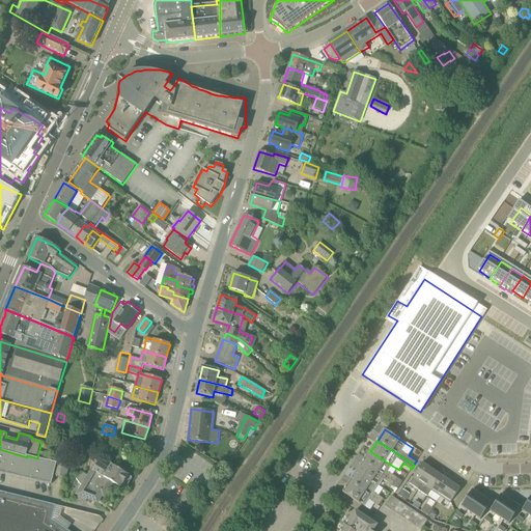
[(0,471),(52,484),(57,463),(43,459),(37,458),(27,455),(27,457),(0,449),(0,471)]
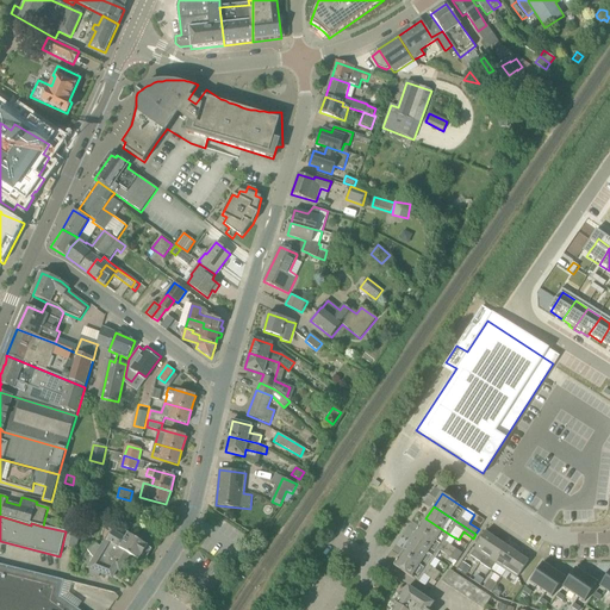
[(462,553),(456,549),(446,542),(450,535),(425,518),(417,530),(459,559),(462,553)]
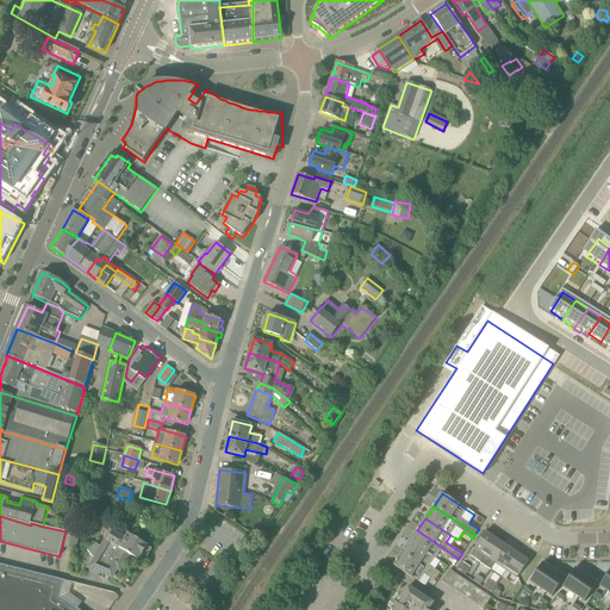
[(147,547),(148,546),(129,534),(126,539),(112,530),(105,541),(120,551),(112,564),(122,570),(130,555),(138,560),(142,555),(147,559),(151,549),(147,547)]
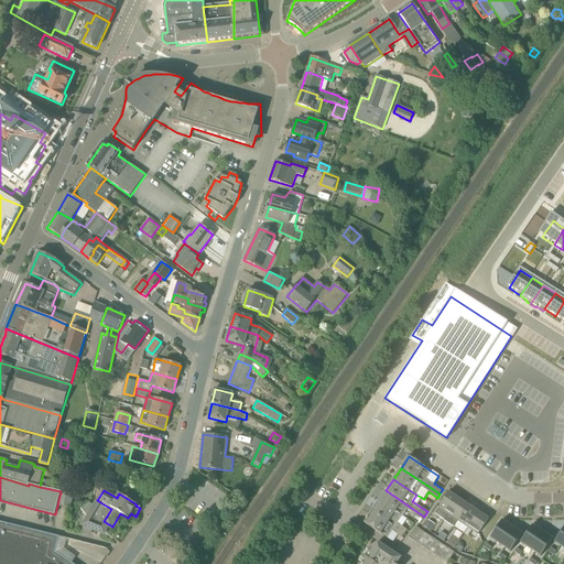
[(422,520),(424,517),(386,490),(379,500),(402,516),(407,509),(422,520)]
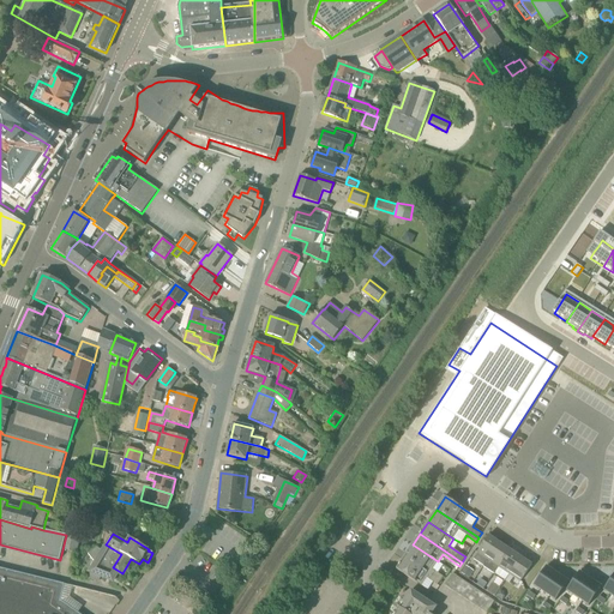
[(76,552),(79,537),(68,535),(65,549),(76,552)]
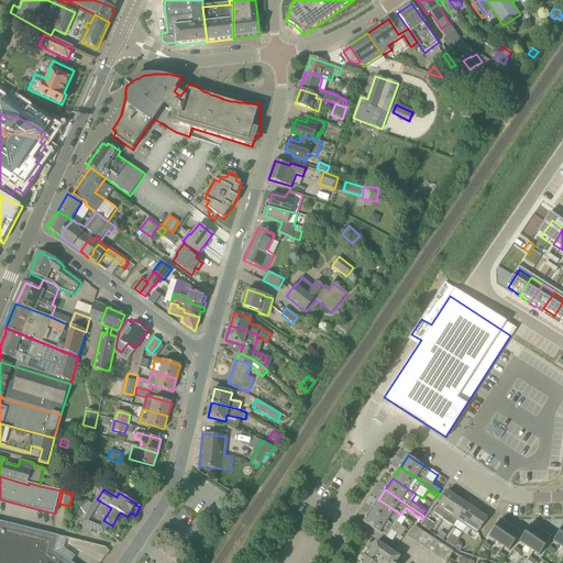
[(438,507),(434,512),(443,519),(444,519),(448,514),(457,498),(454,496),(448,492),(438,507)]
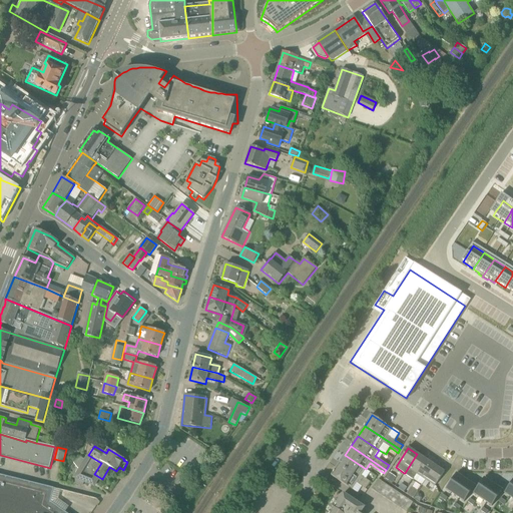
[(417,474),(426,460),(417,454),(408,468),(405,473),(414,479),(417,474)]
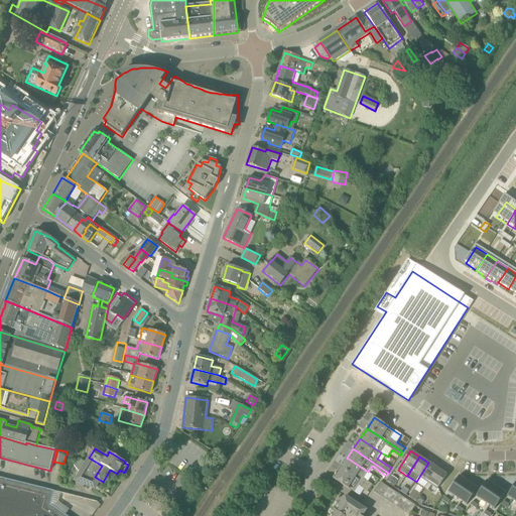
[(95,477),(102,466),(89,458),(86,463),(82,461),(75,466),(80,473),(74,481),(76,482),(73,487),(82,490),(85,486),(88,486),(90,483),(97,487),(99,483),(102,484),(103,482),(95,477)]
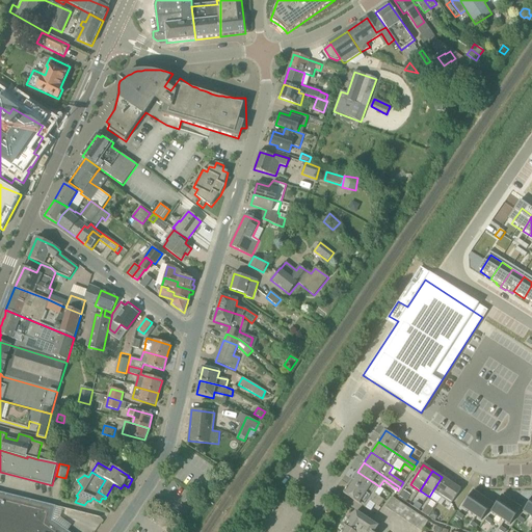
[(350,482),(381,504),(384,500),(375,494),(379,486),(357,472),(350,482)]
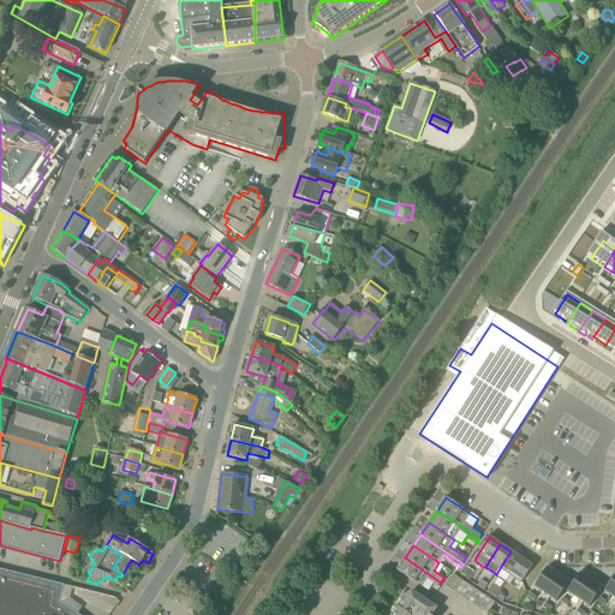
[(511,575),(521,559),(511,551),(500,568),(511,575)]
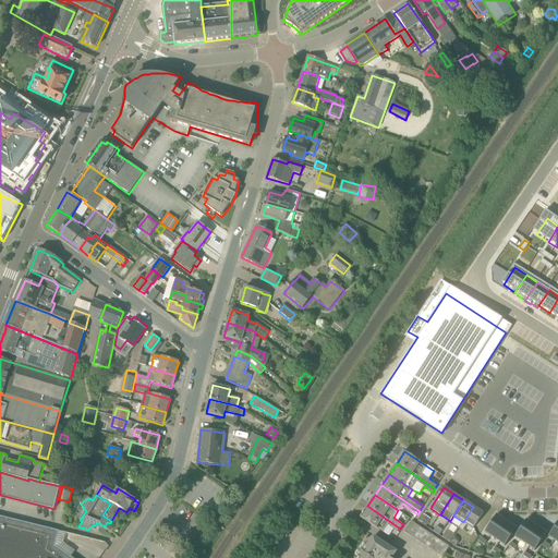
[(398,532),(400,529),(367,506),(360,518),(389,536),(393,530),(398,532)]
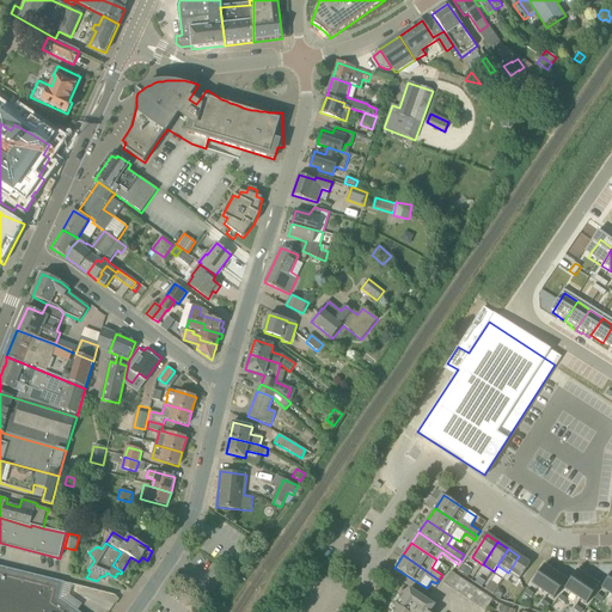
[(519,580),(531,563),(519,556),(508,573),(519,580)]
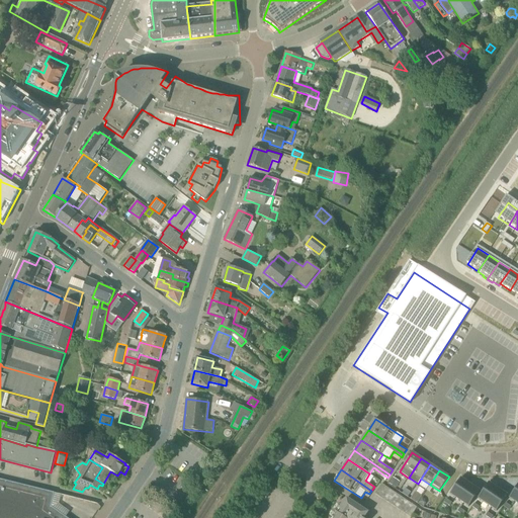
[(396,488),(400,482),(394,478),(389,484),(396,488)]
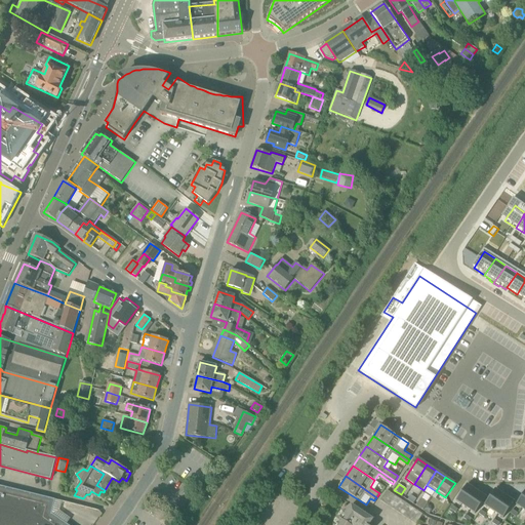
[(55,499),(0,485),(0,524),(68,524),(52,514),(55,499)]
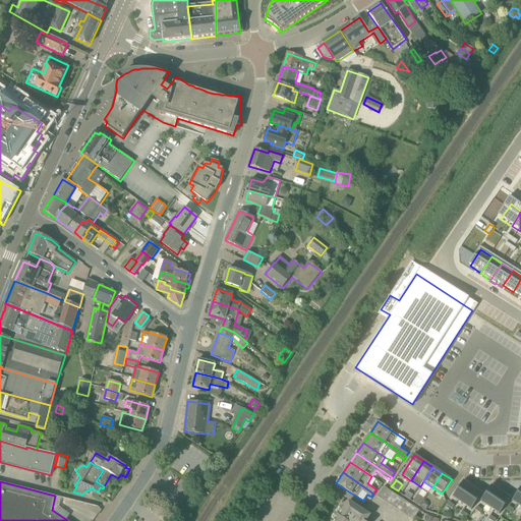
[(453,497),(471,510),(482,494),(464,481),(453,497)]
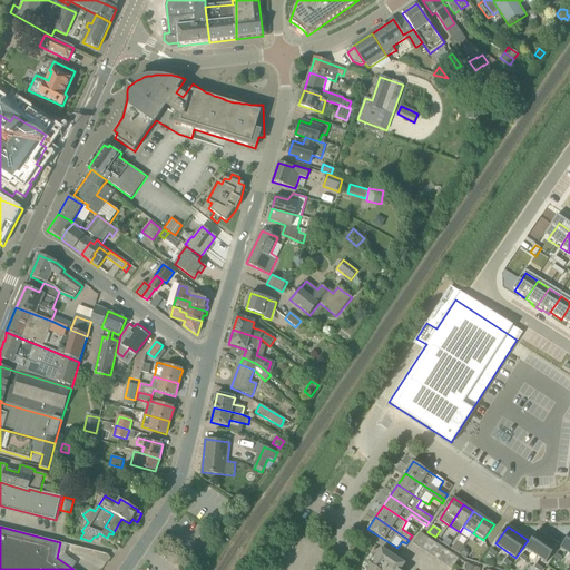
[(538,531),(526,549),(547,562),(559,546),(538,531)]
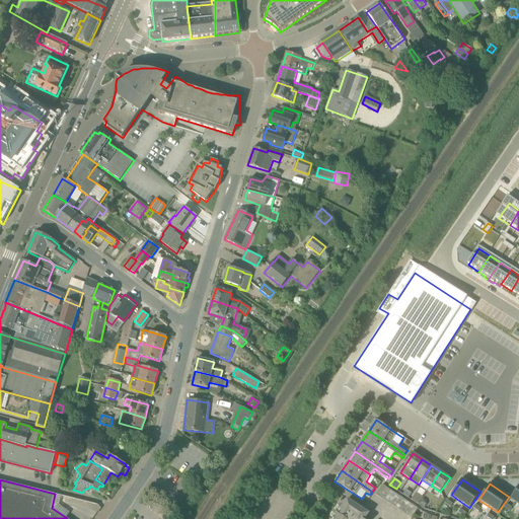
[(388,489),(383,485),(376,495),(381,499),(388,489)]
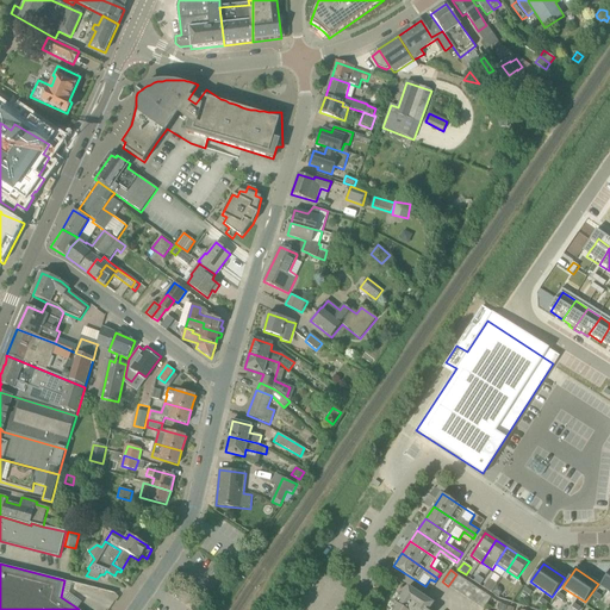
[(609,571),(599,586),(609,593),(609,571)]
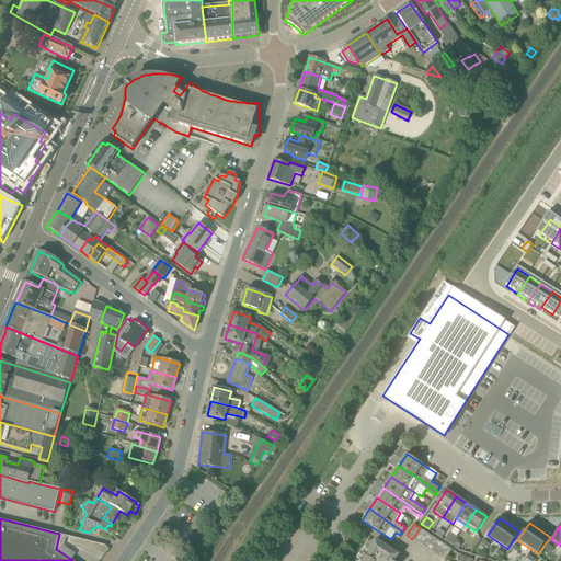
[(442,539),(447,531),(439,527),(435,534),(442,539)]
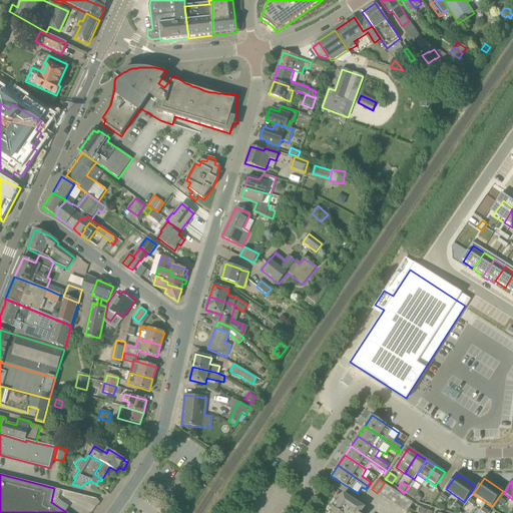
[(389,486),(384,483),(377,493),(382,496),(389,486)]
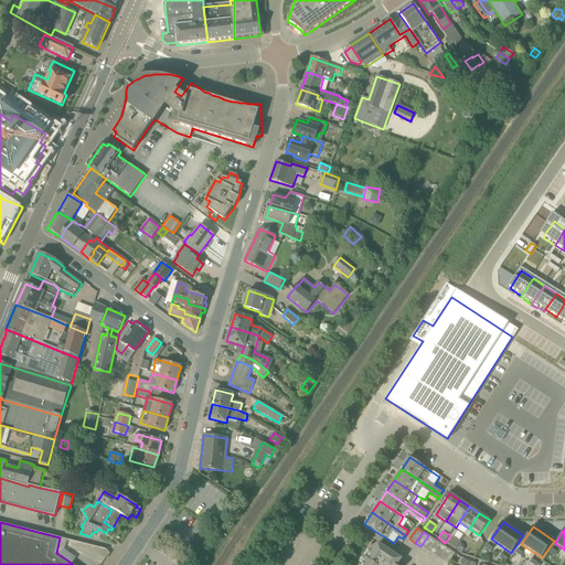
[(434,539),(428,535),(420,546),(426,550),(434,539)]
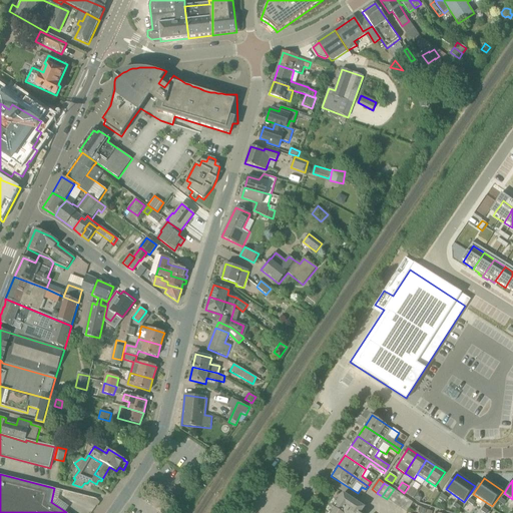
[(411,488),(407,494),(413,498),(417,492),(411,488)]
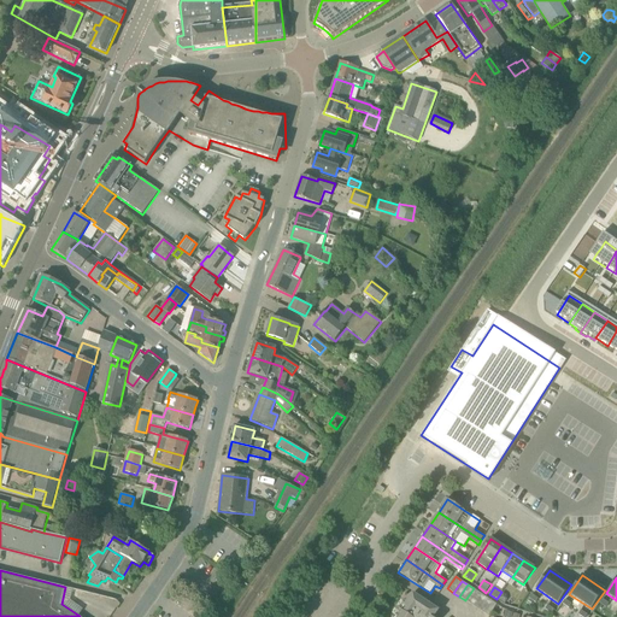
[(480,593),(474,588),(465,600),(471,605),(480,593)]
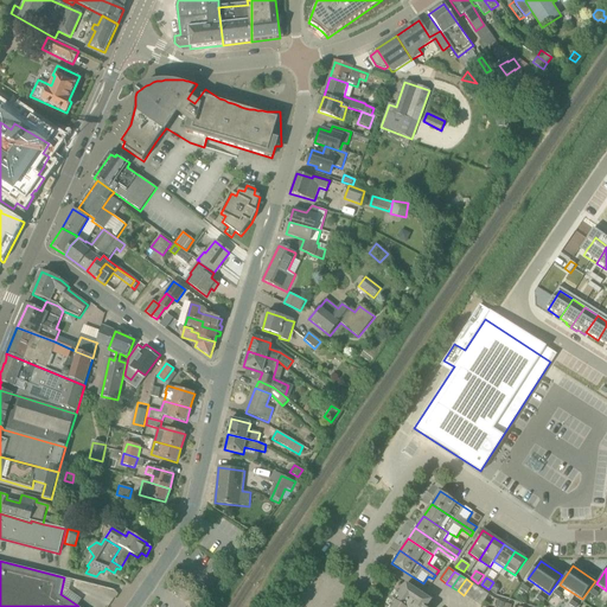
[(478,587),(472,583),(464,595),(470,599),(478,587)]
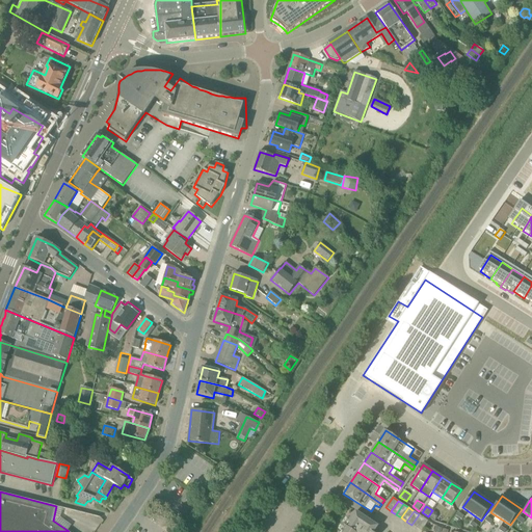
[(433,511),(429,517),(435,521),(437,517),(437,513),(433,511)]
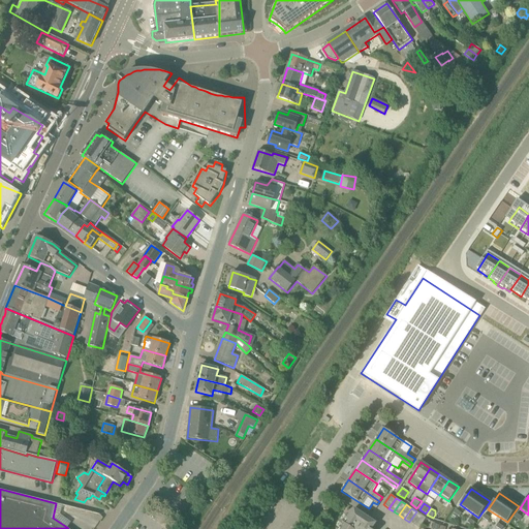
[(371,528),(376,524),(354,509),(340,528),(371,528)]
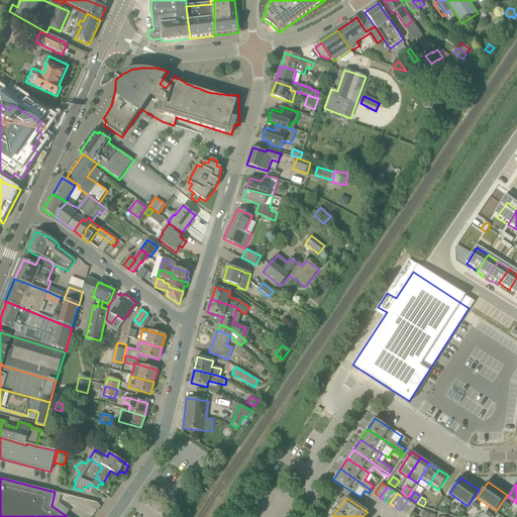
[(412,503),(407,500),(400,510),(405,513),(412,503)]
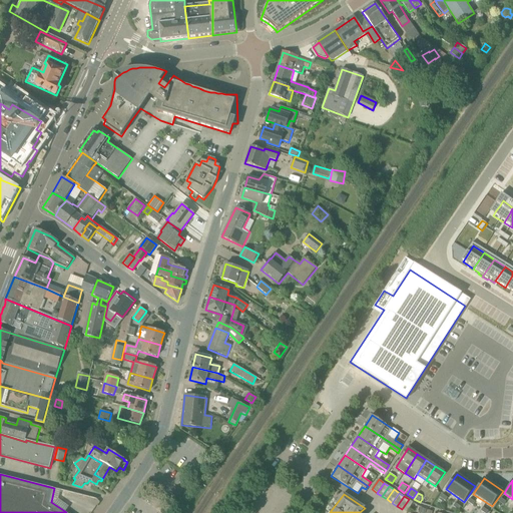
[(407,512),(414,503),(409,499),(402,509),(407,512)]
